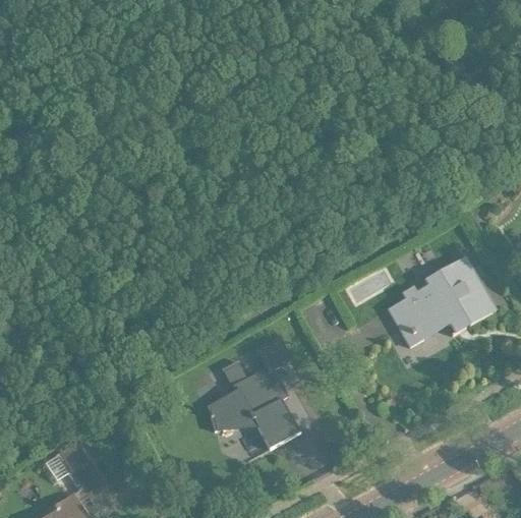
[(402,292),(405,297),(388,307),(409,345),(449,322),(455,332),(495,309),(464,256),(440,271),(443,276),(417,291),(413,285),(402,292)]
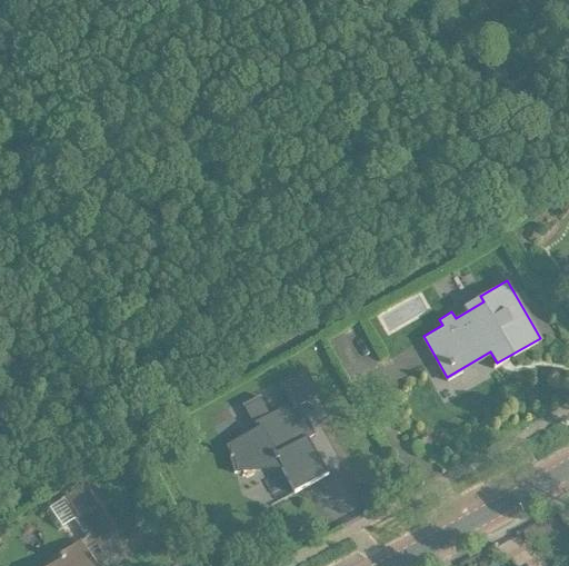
[(280,383),(292,405),(316,393),(305,370),(280,383)]
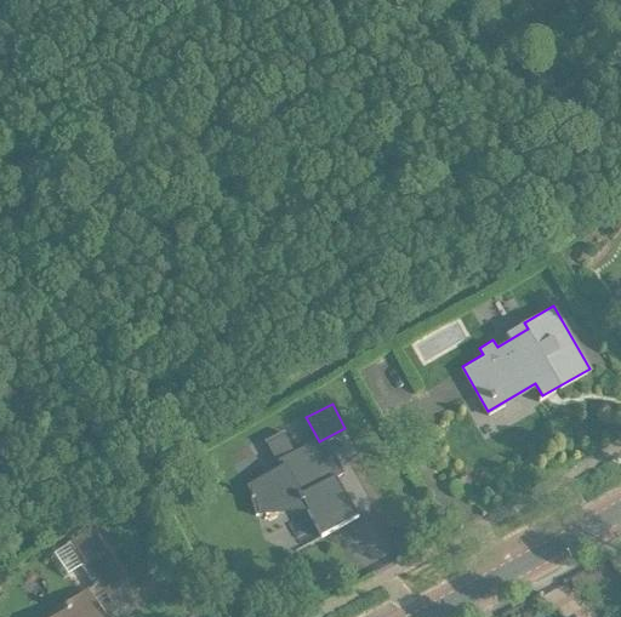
[(322,457),(313,440),(279,458),(281,464),(248,483),(250,490),(249,490),(250,496),(251,496),(255,510),(298,498),(301,497),(320,533),(355,514),(335,475),(343,470),(332,451),(322,457)]
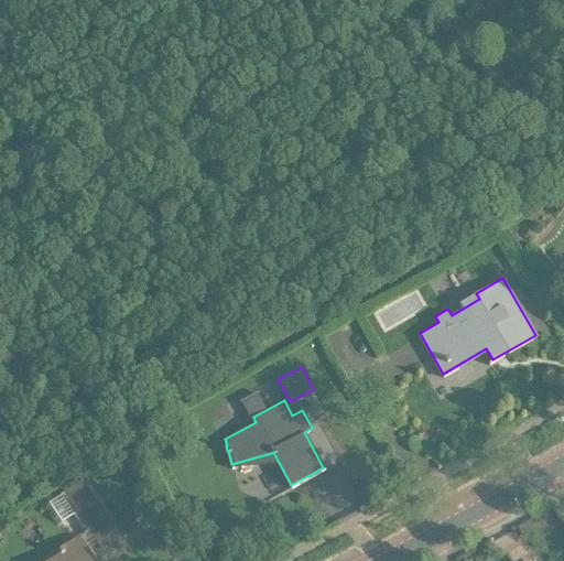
[(97,560),(83,538),(91,532),(96,539),(116,525),(83,476),(44,502),(56,520),(75,508),(88,527),(56,549),(61,556),(53,560),(97,560)]
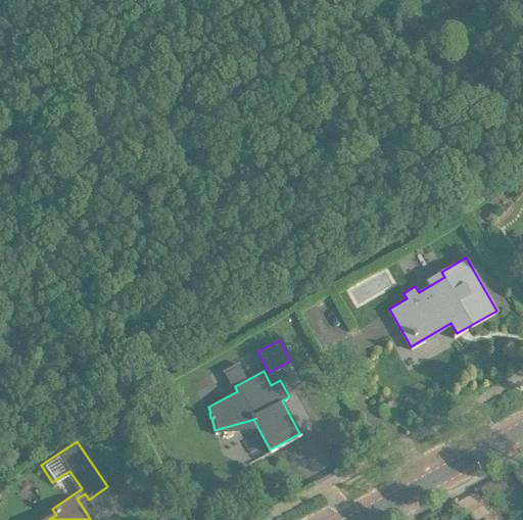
[(482,519),(477,510),(458,519),(456,519),(455,519),(453,519),(452,519),(450,519),(482,519)]
